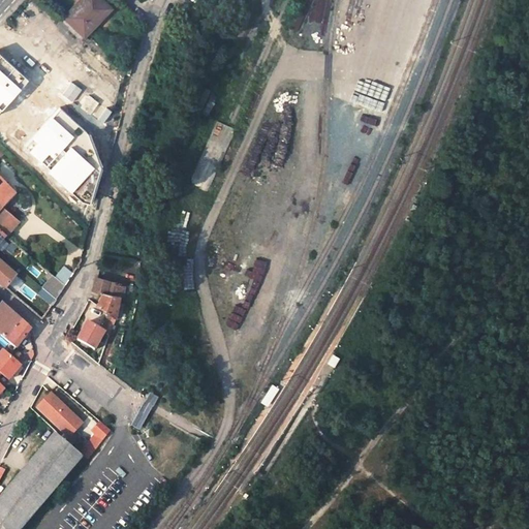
[(80,0),(64,16),(85,35),(111,7),(102,0),(80,0)]
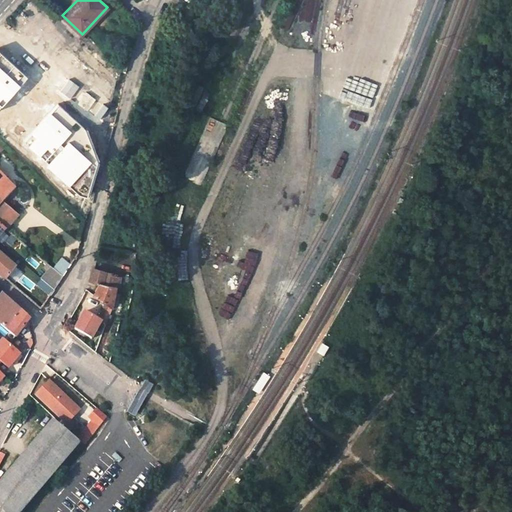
[(235,0),(216,0),(214,5),(233,13),(237,1),(235,0)]
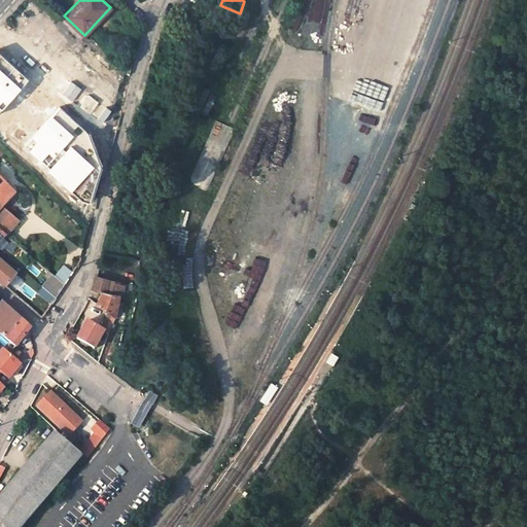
[(187,20),(194,22),(197,7),(190,2),(187,20)]
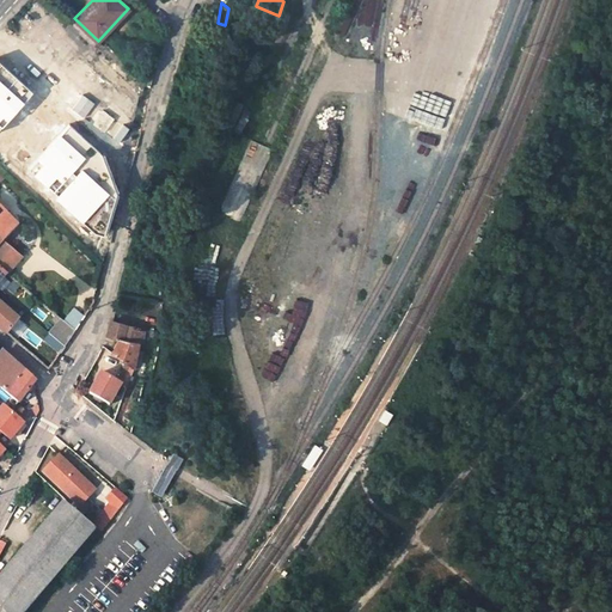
[(98,41),(84,28),(81,30),(96,44),(98,41)]
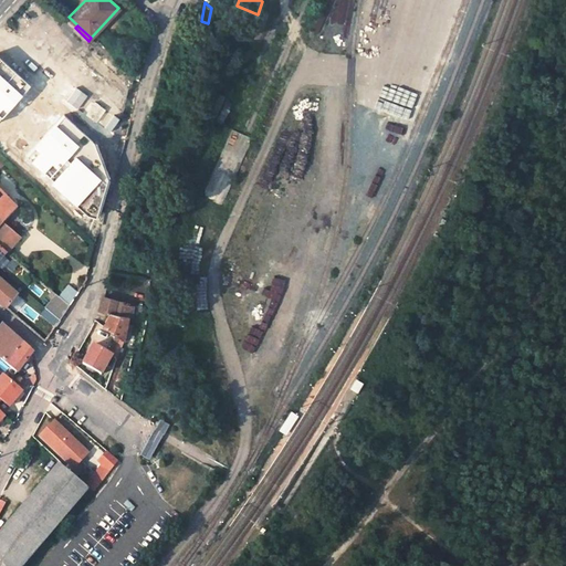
[(0,133),(69,197),(98,164),(92,156),(97,149),(85,138),(109,113),(39,46),(0,87),(0,133)]
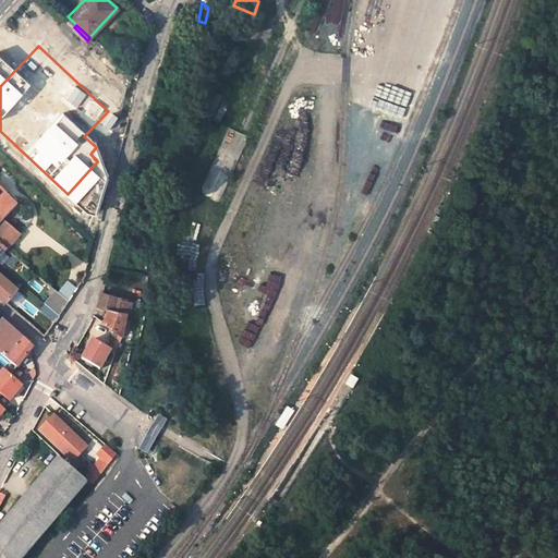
[(0,215),(2,218),(16,202),(3,190),(0,186),(0,215)]
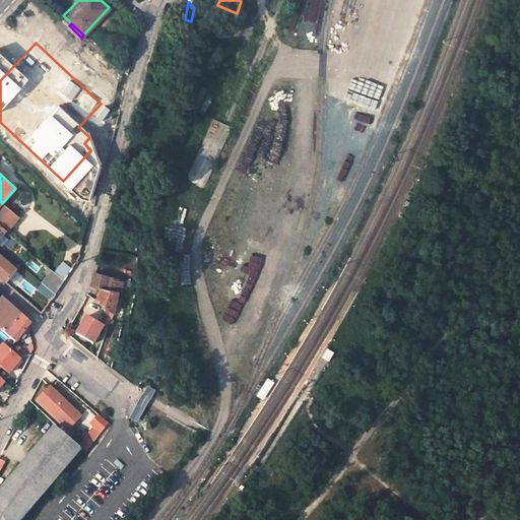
[(0,209),(0,221),(9,231),(19,217),(5,204),(0,209)]
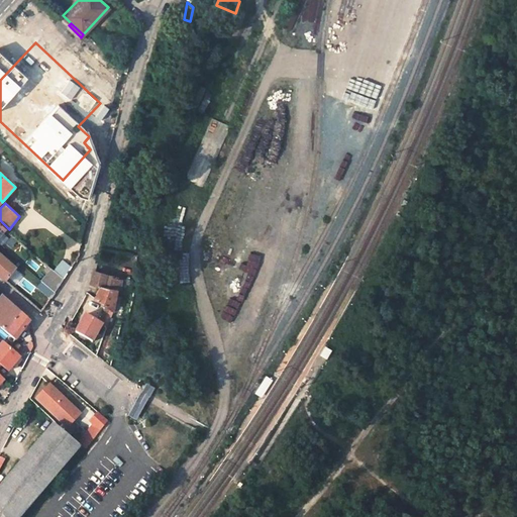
[(0,238),(7,230),(9,229),(0,220),(0,275),(6,281),(15,267),(0,252),(0,238)]
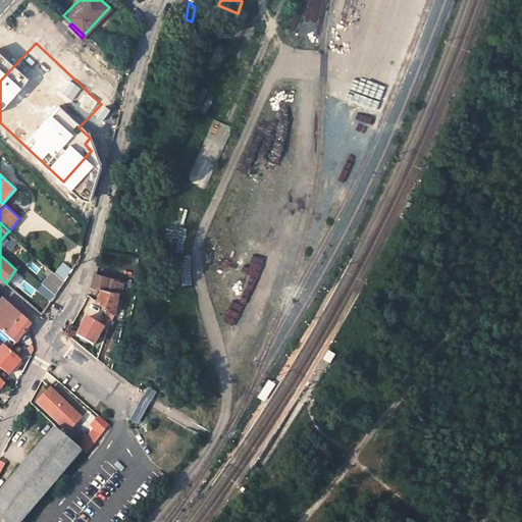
[(37,292),(51,301),(65,282),(51,272),(37,292)]
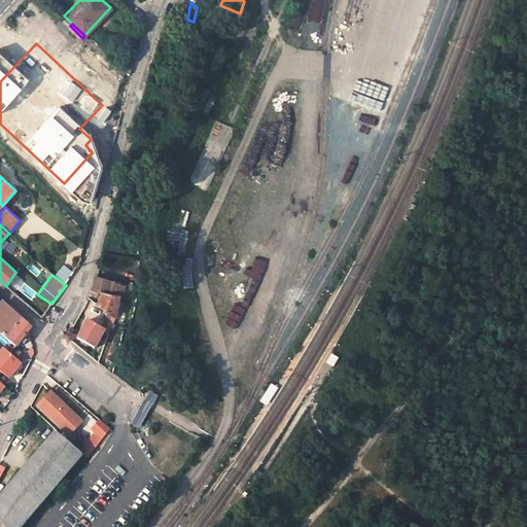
[(94,288),(102,290),(126,295),(129,285),(95,276),(91,287),(94,288)]
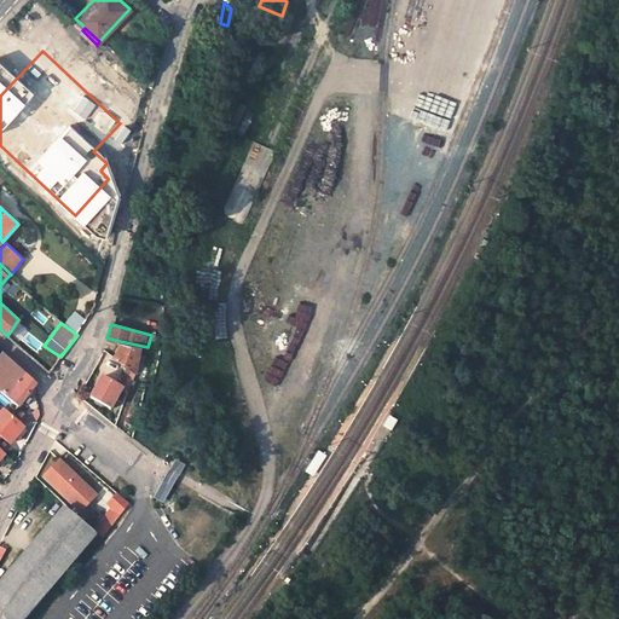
[(129,368),(136,372),(140,356),(150,358),(152,348),(148,347),(120,341),(111,356),(129,368)]
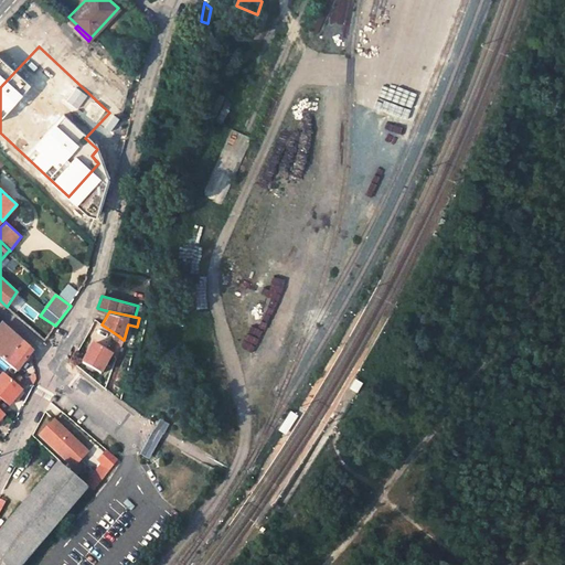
[(0,356),(6,362),(21,342),(2,324),(0,326),(0,356)]
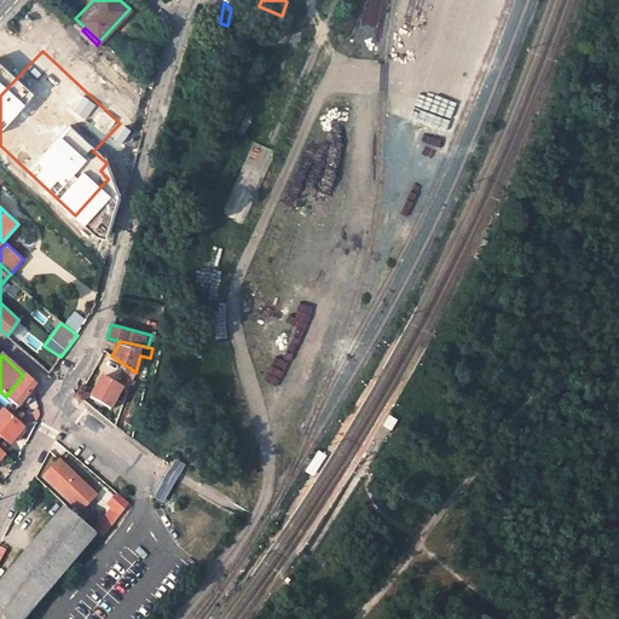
[(122,385),(128,389),(136,372),(129,368),(122,385)]
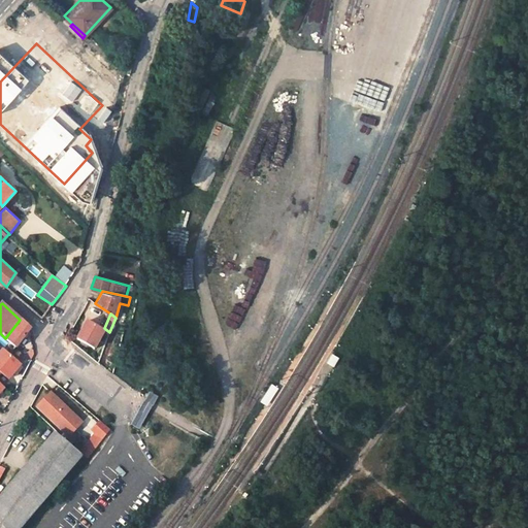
[(29,329),(20,320),(5,338),(17,347),(29,331),(29,329)]
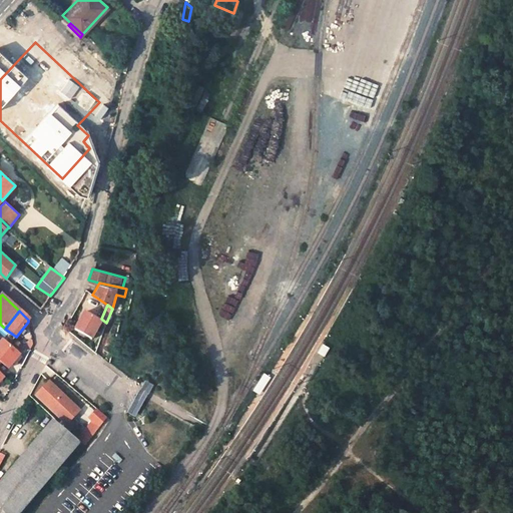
[(0,361),(8,368),(20,353),(3,338),(0,342),(0,361)]
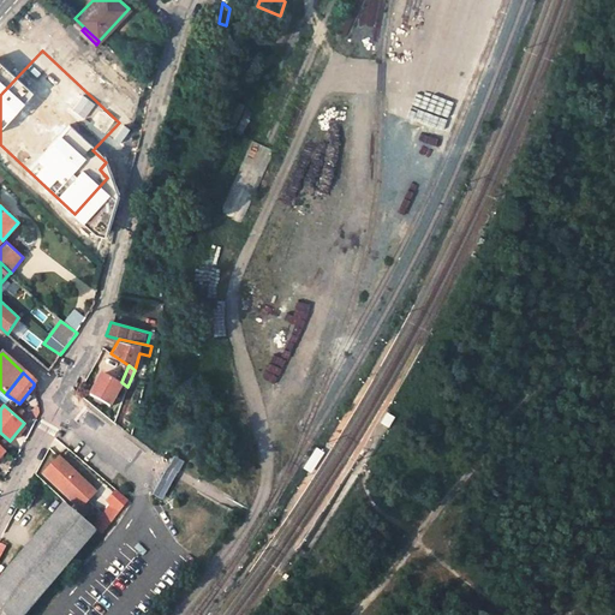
[(390,429),(398,419),(387,410),(381,421),(390,429)]
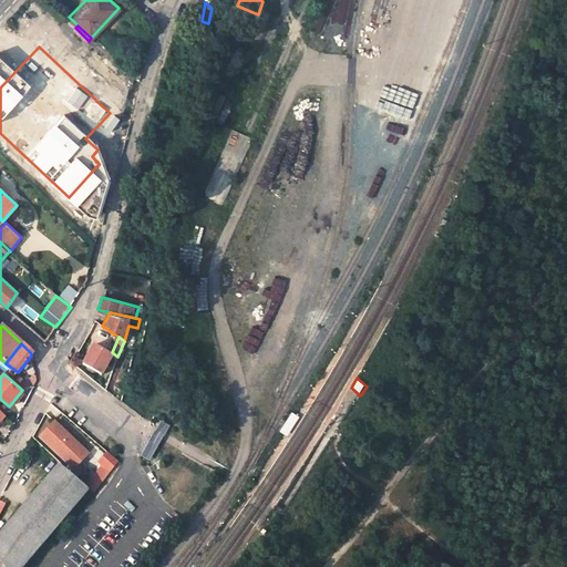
[(291,412),(279,431),(286,435),(298,416),(291,412)]
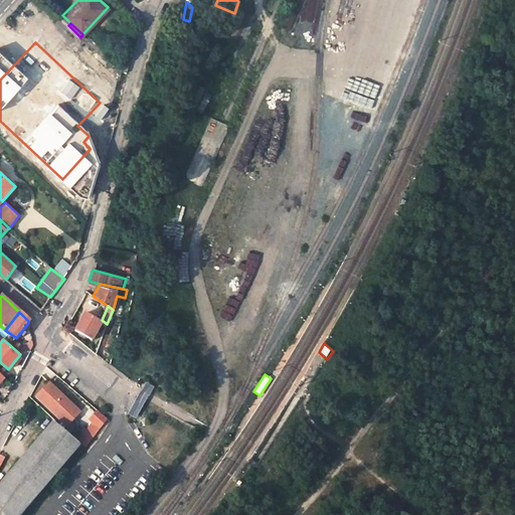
[(128,414),(136,418),(148,395),(154,385),(146,381),(140,391),(128,414)]
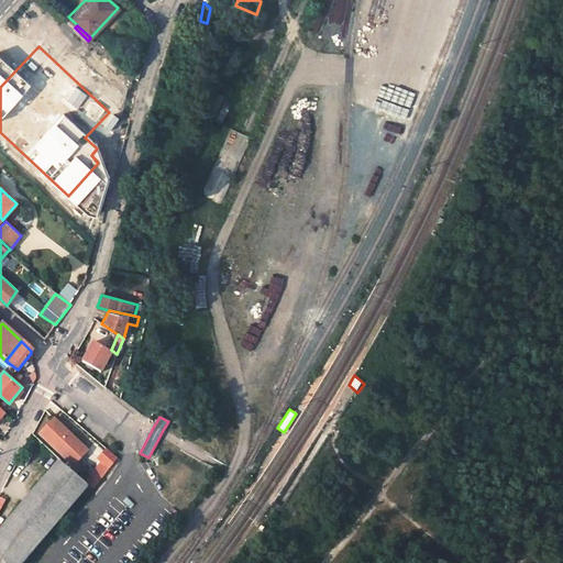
[(39,432),(68,462),(79,450),(75,446),(78,443),(54,418),(39,432)]
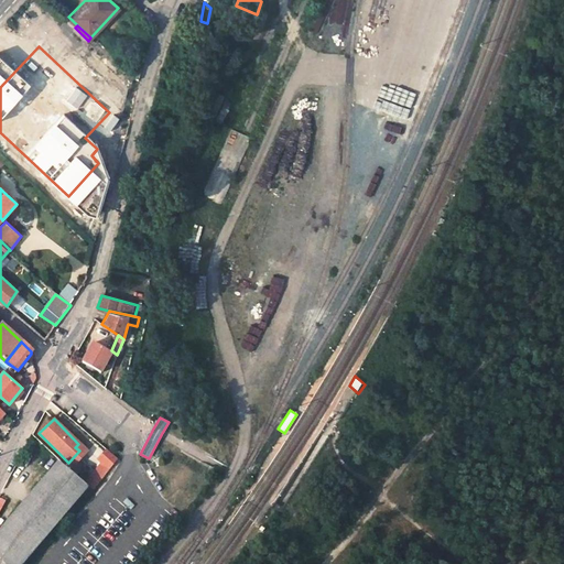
[(79,451),(68,463),(72,465),(86,452),(78,444),(75,447),(79,451)]
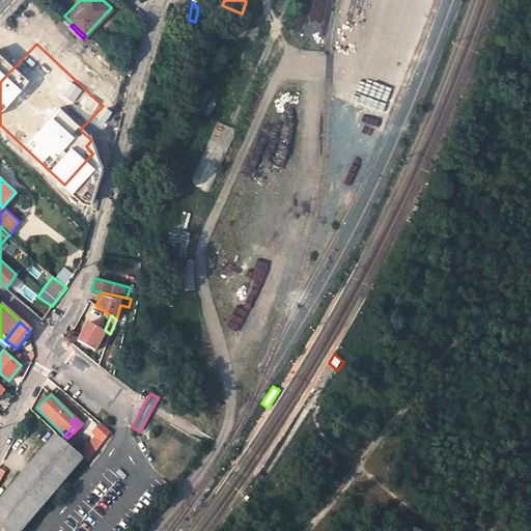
[(79,456),(81,458),(87,463),(111,431),(100,423),(91,434),(94,436),(79,456)]
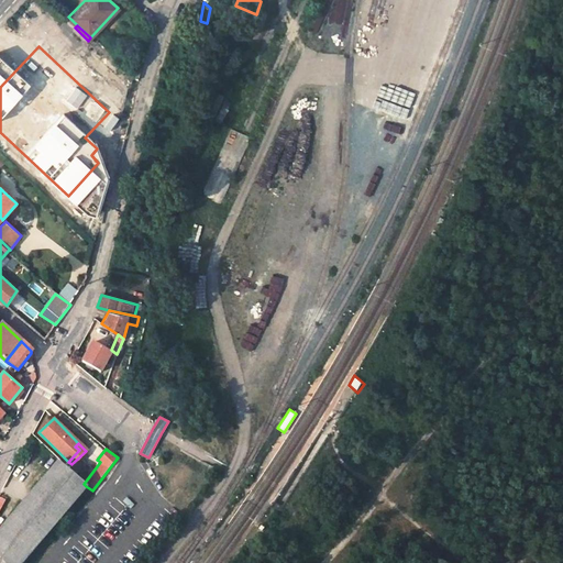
[(39,483),(0,529),(0,562),(21,562),(86,486),(84,484),(57,462),(39,483)]
